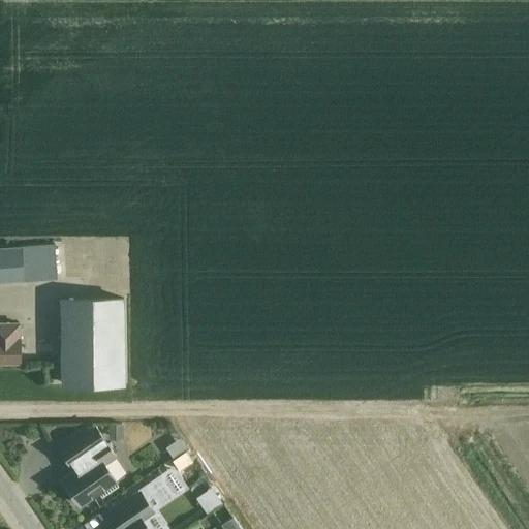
[(24,246),(26,280),(58,277),(58,274),(56,244),(24,246)]
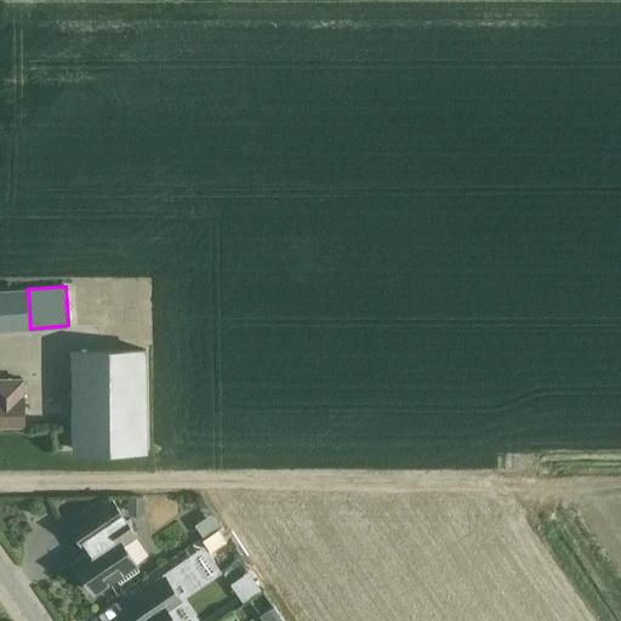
[(66,286),(68,322),(77,320),(74,286),(66,286)]
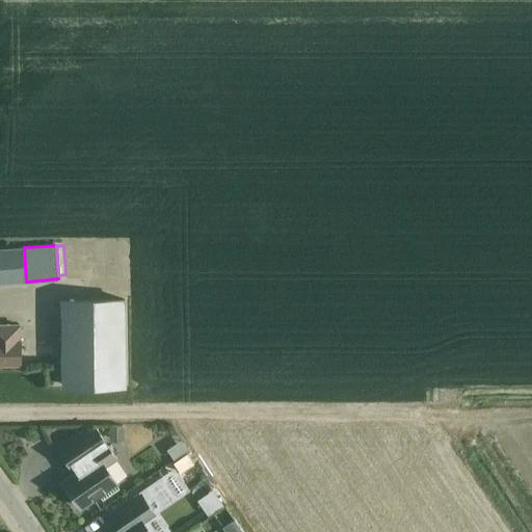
[(24,247),(0,249),(0,283),(26,282),(24,247)]
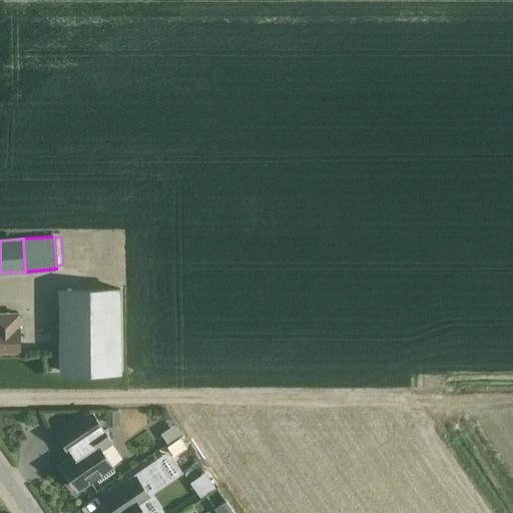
[(60,290),(61,372),(122,371),(121,289),(60,290)]
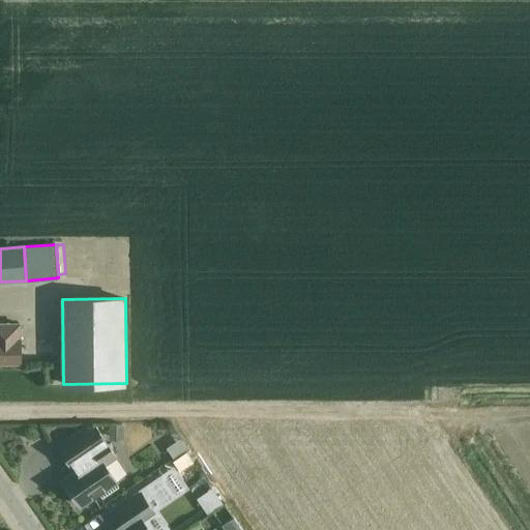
[(0,362),(21,363),(20,324),(0,324),(0,362)]
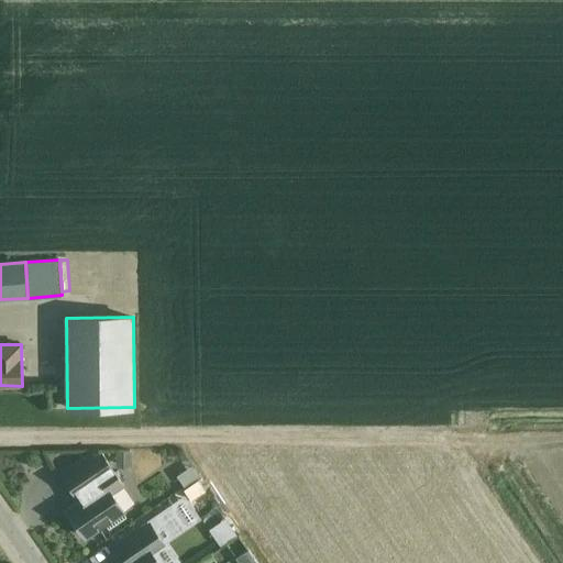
[(124,486),(102,453),(92,453),(63,473),(74,489),(75,488),(76,489),(83,485),(89,496),(67,510),(86,539),(124,512),(112,494),(124,486)]
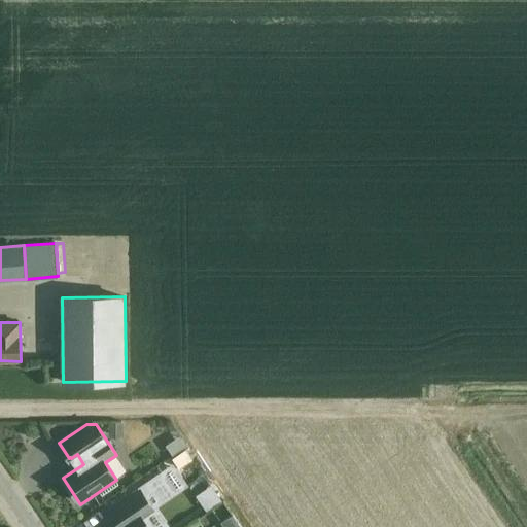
[(186,449),(172,458),(178,467),(192,458),(186,449)]
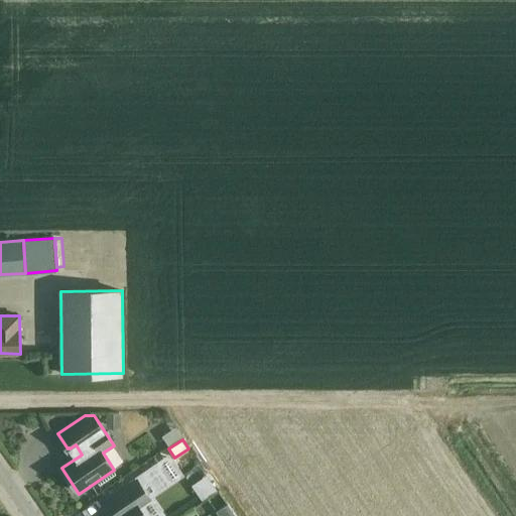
[(119,508),(107,515),(146,515),(140,506),(151,499),(170,486),(154,464),(135,477),(137,479),(105,501),(106,503),(112,499),(119,508)]
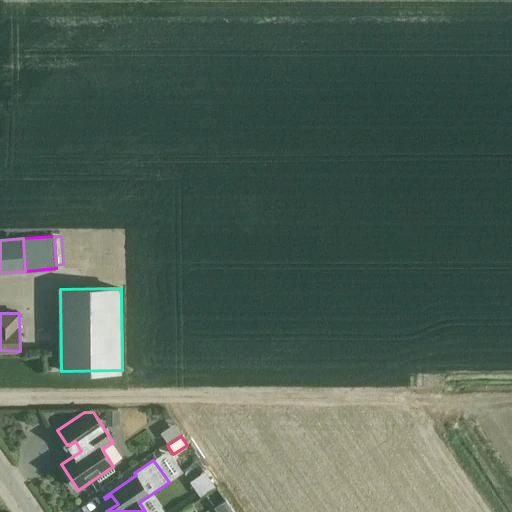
All buildings are outlined.
